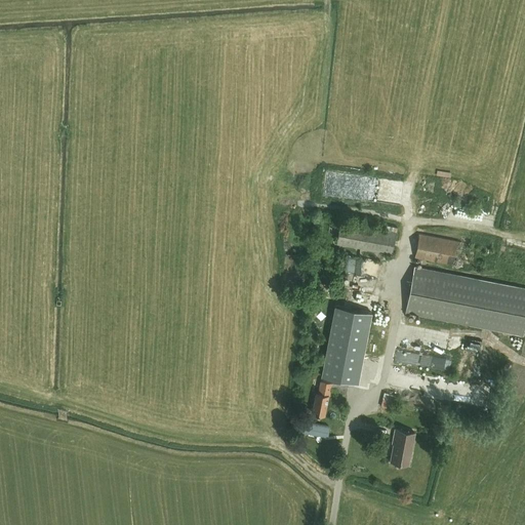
[(336,244),(392,254),(398,227),(387,225),(386,230),(341,221),(336,244)]
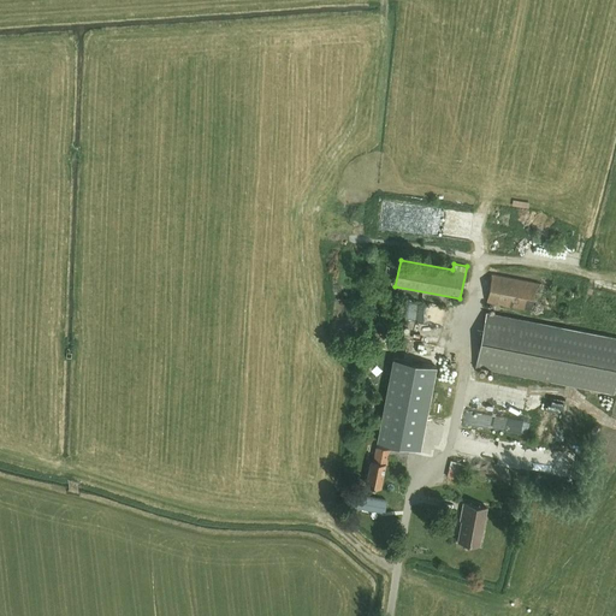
[(492,274),(486,302),(544,313),(548,291),(549,285),(492,274)]
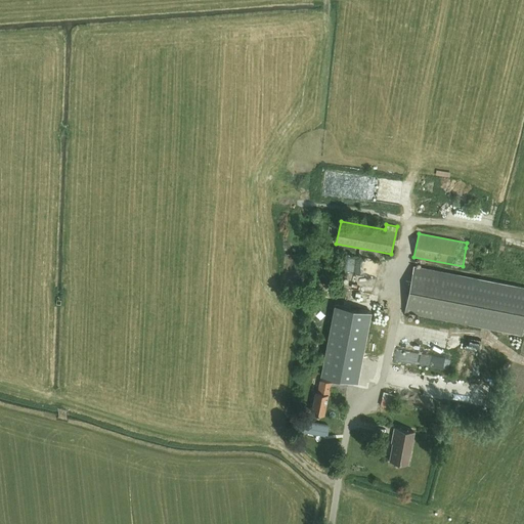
[(523,287),(413,265),(404,311),(522,335),(523,324),(523,287)]
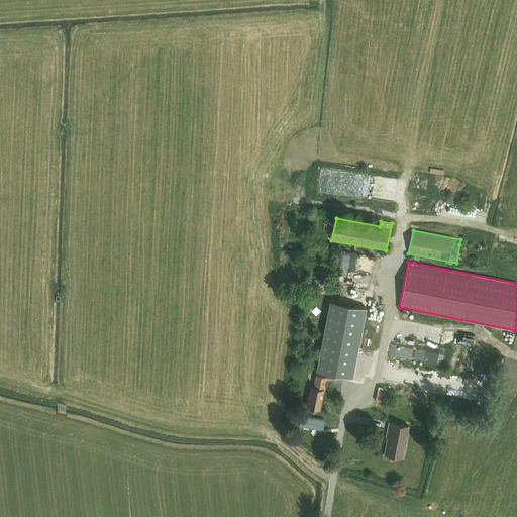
[(317,370),(352,377),(366,307),(330,301),(317,370)]
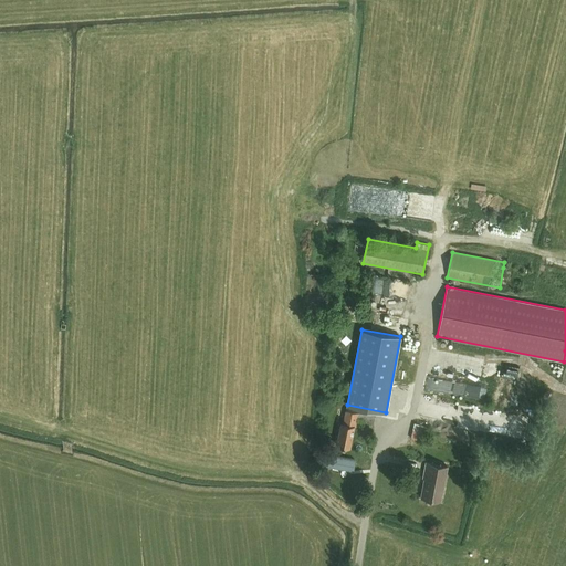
[(493,379),(520,384),(522,368),(495,364),(493,379)]
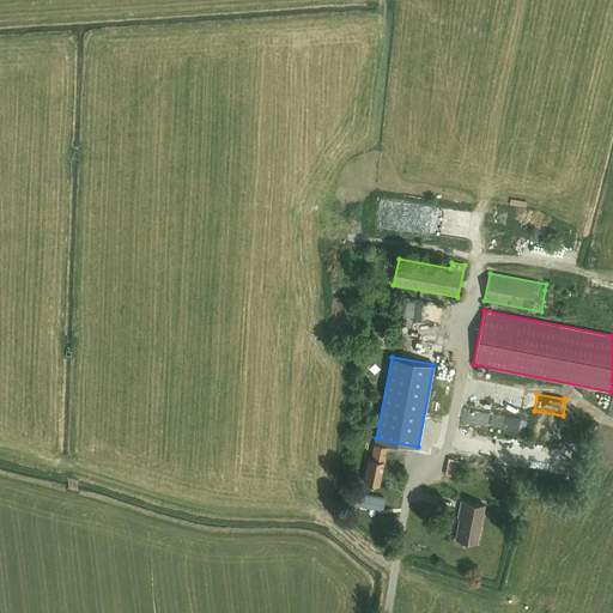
[(369,457),(364,481),(378,484),(383,461),(387,462),(388,456),(405,459),(406,449),(375,444),(371,459),(369,457)]
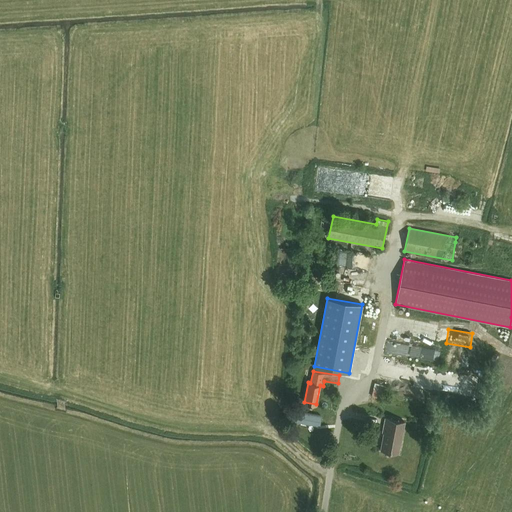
[(386,385),(375,382),(374,388),(385,391),(386,385)]
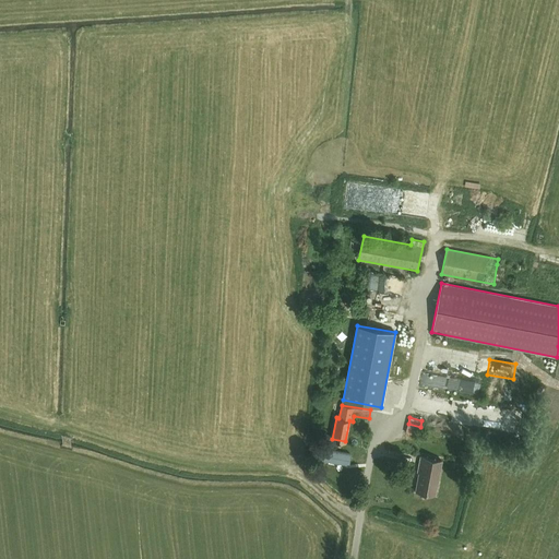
[(419,427),(407,424),(405,432),(417,436),(419,427)]
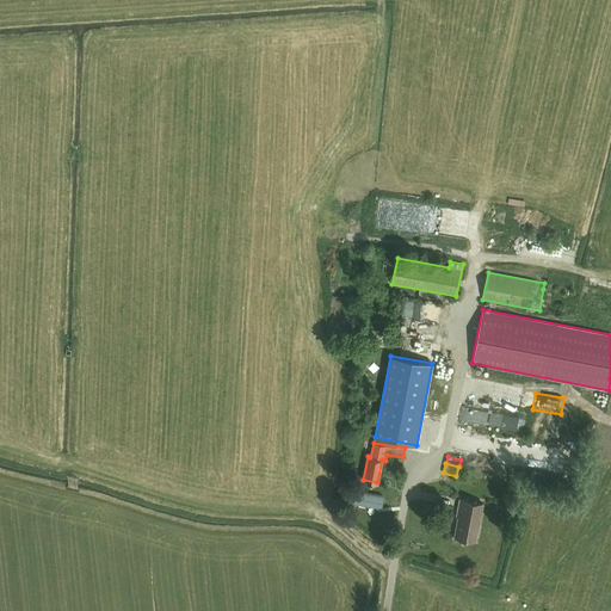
[(382,507),(384,495),(356,491),(353,503),(382,507)]
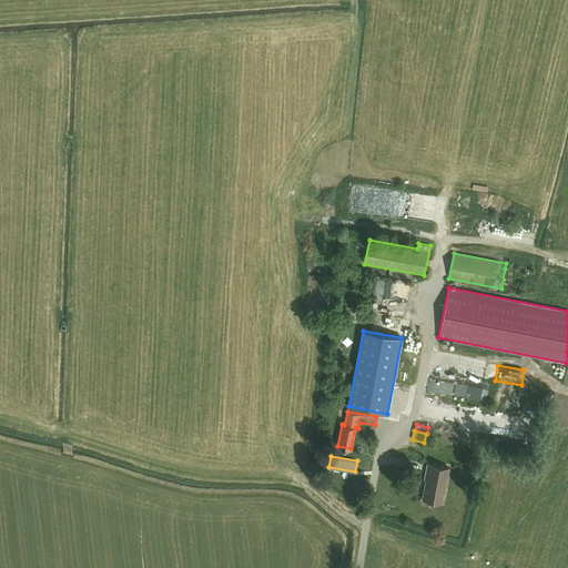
[(442,503),(448,467),(427,464),(424,480),(425,480),(422,499),(442,503)]
